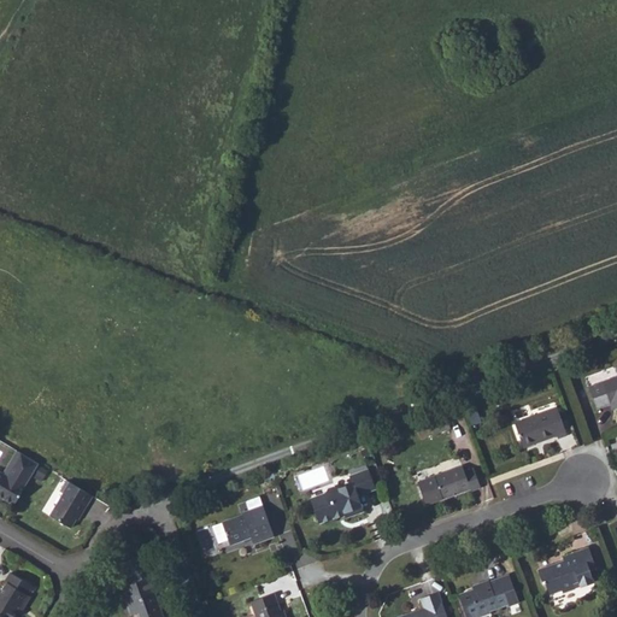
[(616,377),(589,388),(597,409),(611,404),(613,409),(616,407),(616,377)]
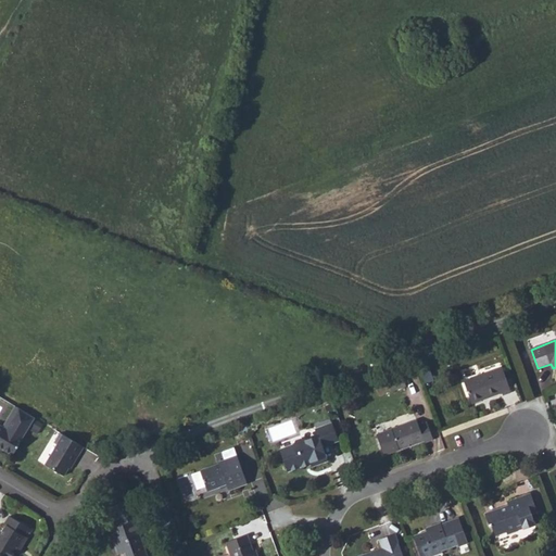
[(497,366),(458,380),(467,402),(495,392),(496,395),(506,391),(497,366)]
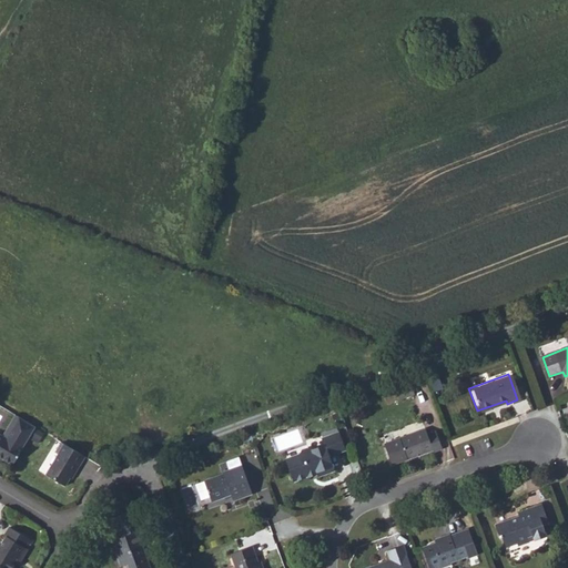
[(439,387),(430,391),(435,401),(443,397),(439,387)]
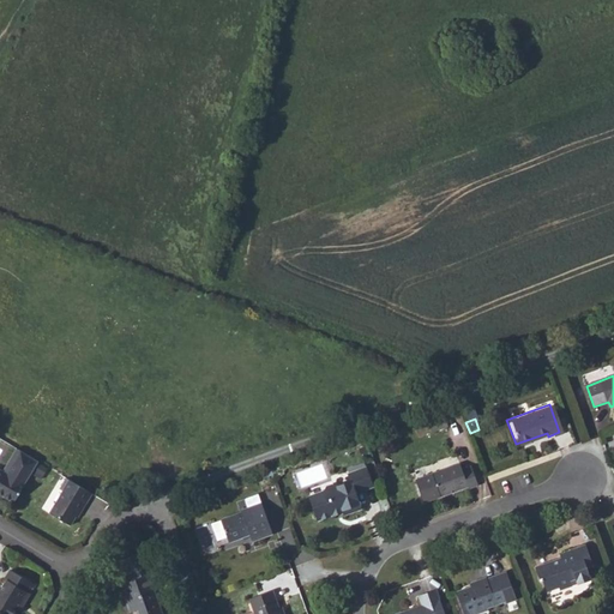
[(17,451),(4,474),(7,476),(12,469),(19,467),(23,469),(30,458),(17,451)]
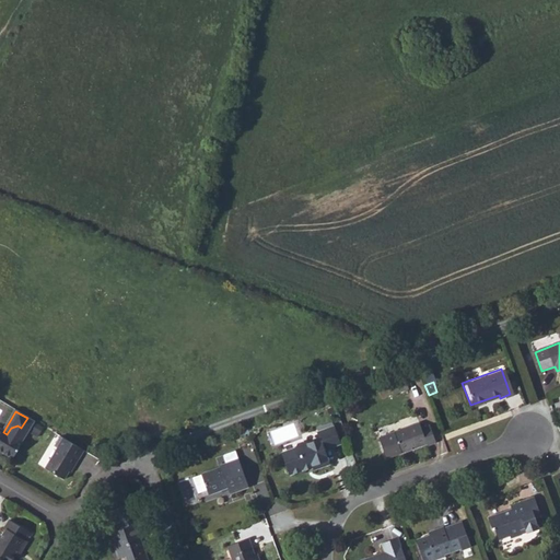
[(0,453),(12,461),(35,423),(27,418),(21,428),(18,426),(11,428),(7,434),(0,430),(0,453)]
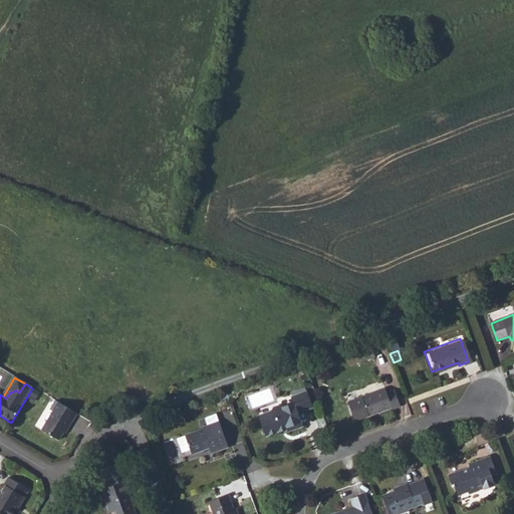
[(384,388),(348,402),(356,421),(393,407),(393,409),(402,406),(397,391),(388,395),(384,388)]
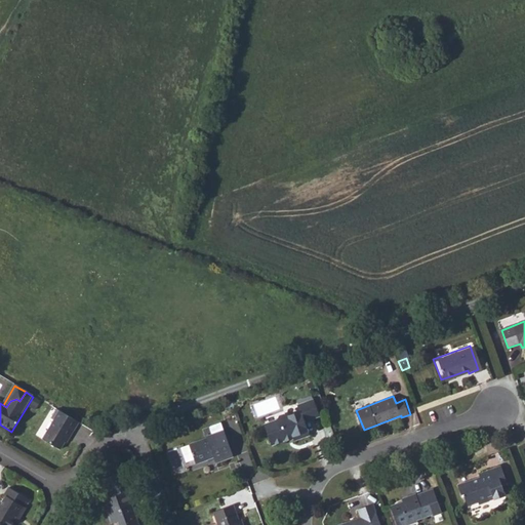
[(315,404),(299,409),(301,415),(291,418),(283,417),(280,422),(268,427),(270,432),(267,433),(270,440),(272,440),(275,448),(295,441),(296,443),(310,438),(306,425),(320,418),(315,404)]
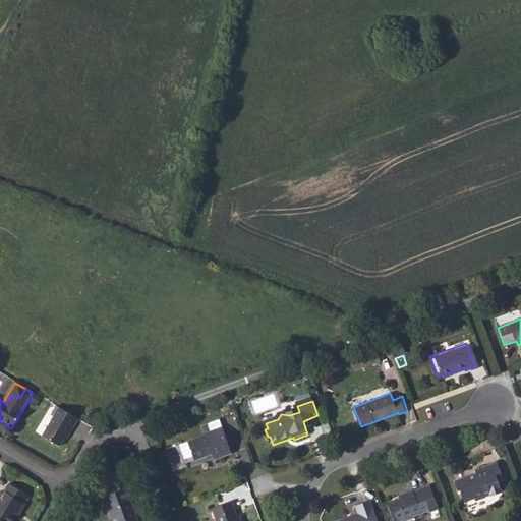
[(76,417),(55,405),(50,414),(52,415),(35,445),(52,455),(63,437),(65,438),(76,417)]
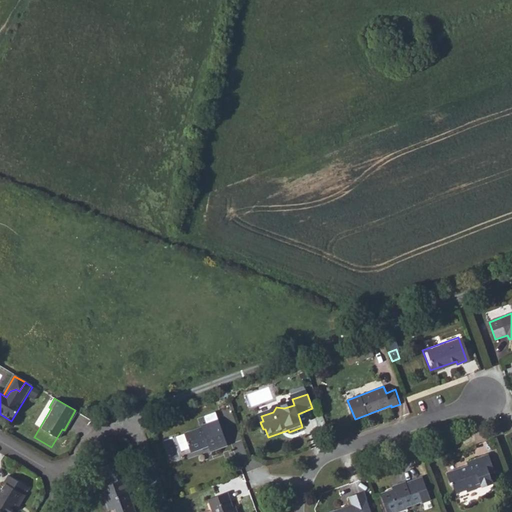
[(204,429),(187,435),(194,454),(211,447),(213,453),(229,448),(219,422),(204,427),(204,429)]
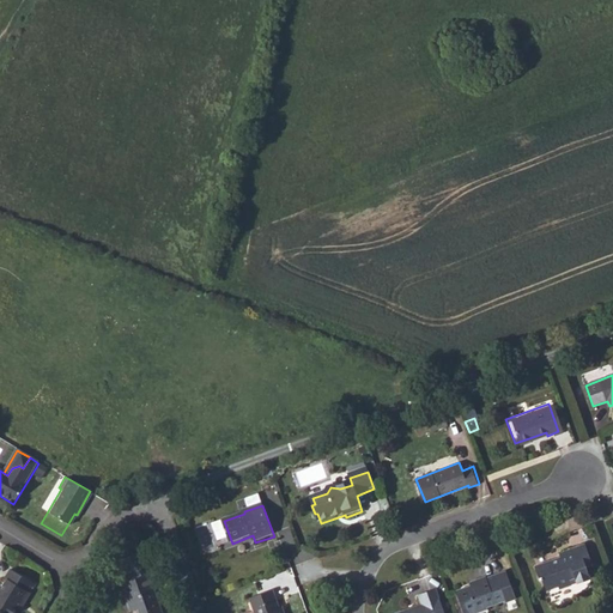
[(559,559),(535,568),(540,581),(545,578),(551,593),(563,588),(564,592),(577,587),(575,583),(592,577),(587,565),(592,564),(586,545),(558,556),(559,559)]
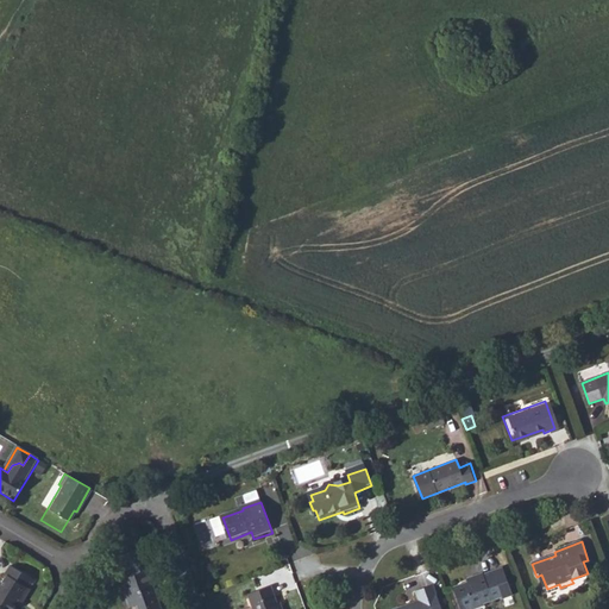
[(119,553),(126,571),(127,575),(142,569),(133,547),(119,553)]
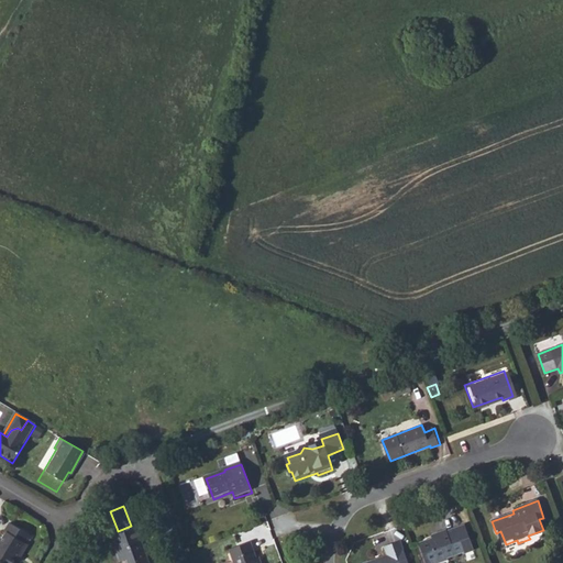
[(107,531),(117,528),(110,511),(100,515),(107,531)]
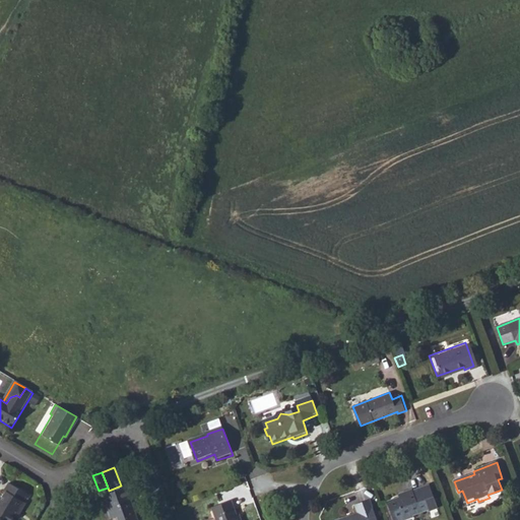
[(101,501),(104,507),(108,518),(113,516),(115,519),(134,519),(127,499),(128,498),(124,484),(109,491),(105,492),(107,499),(101,501)]
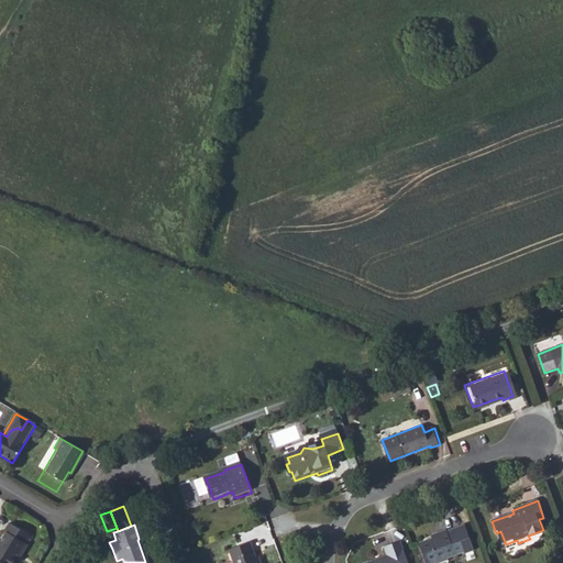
[(0,562),(14,562),(18,558),(21,560),(32,541),(8,526),(2,533),(6,536),(0,545),(0,562)]
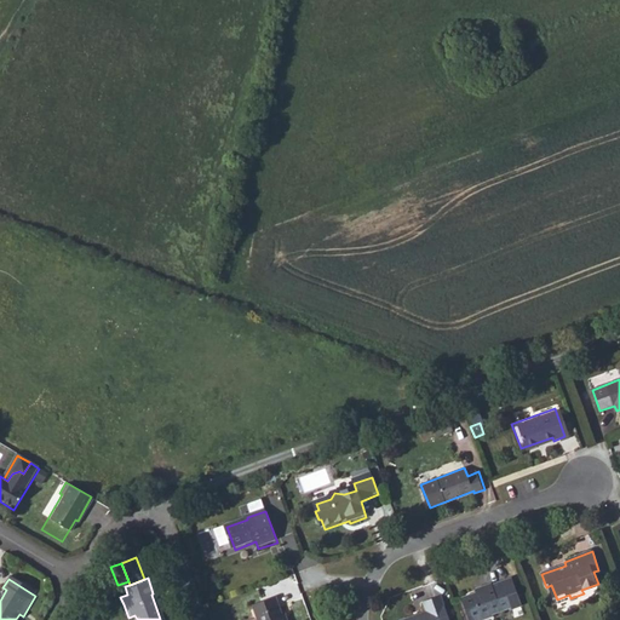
[(486,592),(468,598),(476,619),(488,619),(495,618),(494,615),(514,608),(515,610),(526,607),(515,580),(498,587),(497,583),(484,587),(486,592)]
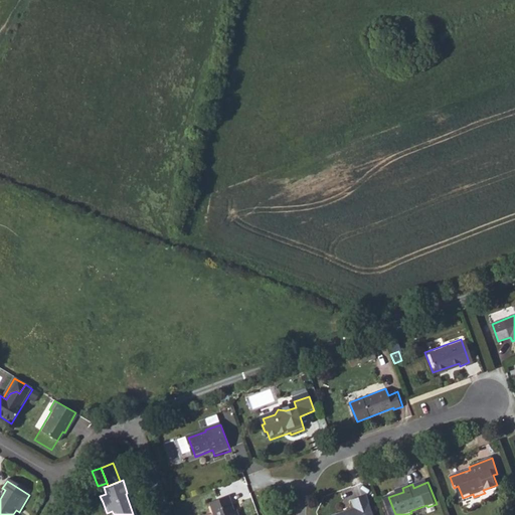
[(373,514),(366,495),(351,500),(354,508),(334,514),(373,514)]
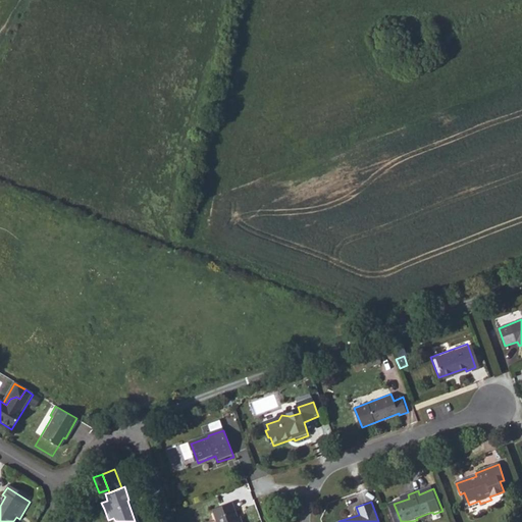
[(240,521),(233,503),(215,509),(219,521),(244,521),(243,521),(240,521)]
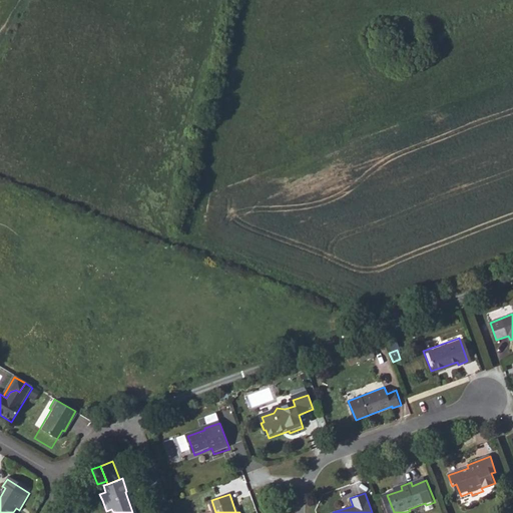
All buildings are outlined.
